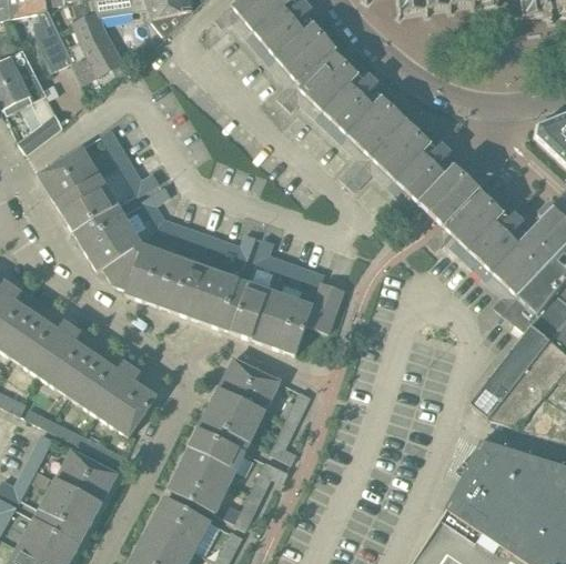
[(0,0),(0,20),(13,18),(10,0),(0,0)]
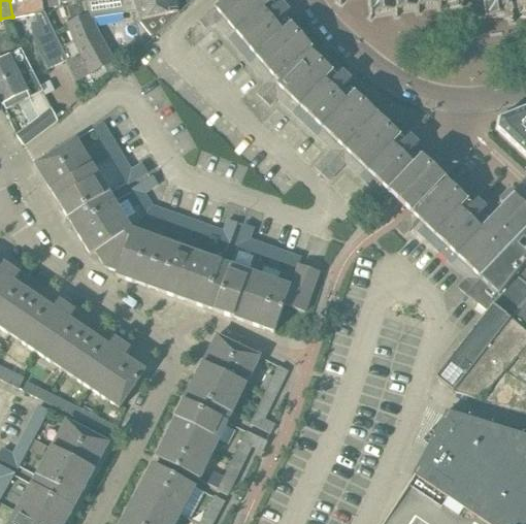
[(9,0),(12,17),(38,11),(39,17),(33,18),(36,36),(50,65),(69,56),(46,9),(45,5),(43,0),(9,0)]
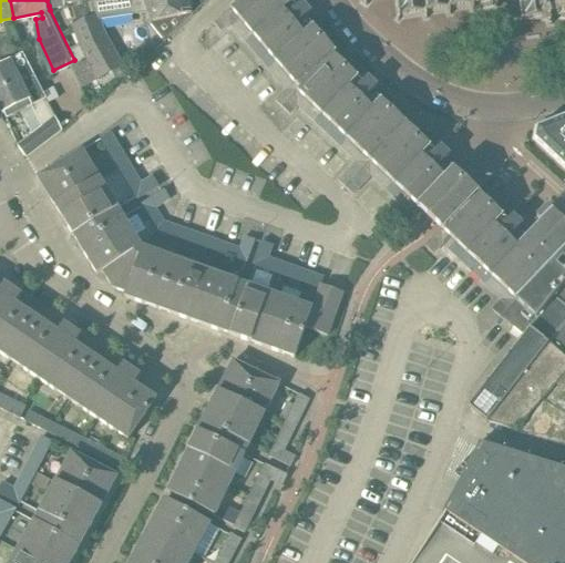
[(67,3),(67,1),(67,0),(47,0),(49,6),(57,4),(59,9),(69,9),(67,3)]
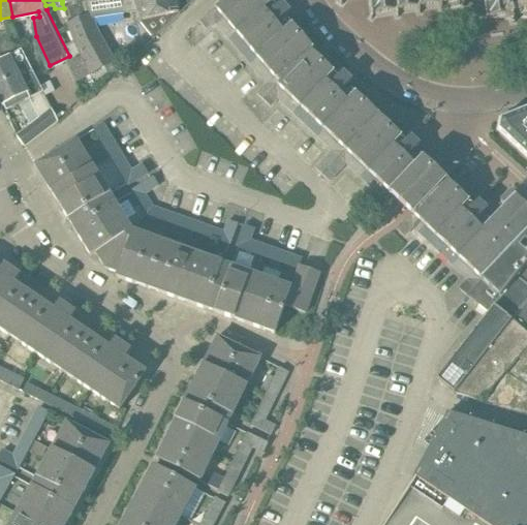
[(62,0),(62,1),(70,0),(80,0),(81,2),(64,9),(71,21),(83,48),(84,51),(84,52),(93,71),(117,58),(95,24),(92,16),(89,5),(88,0),(62,0)]
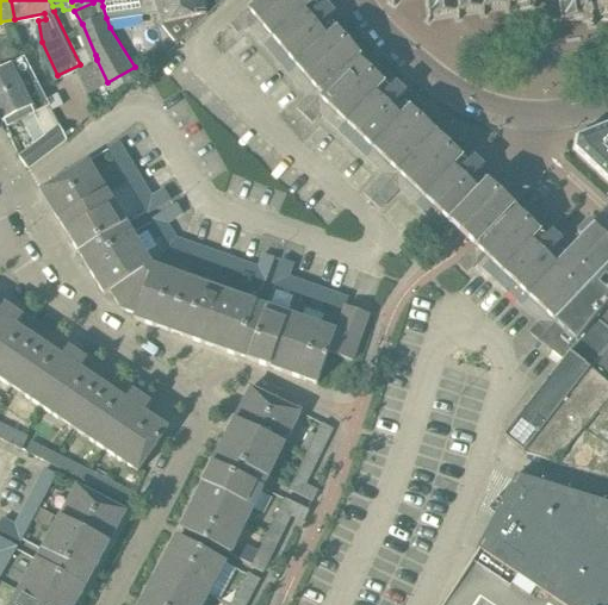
[(160,10),(156,0),(101,0),(103,6),(106,18),(160,10)]
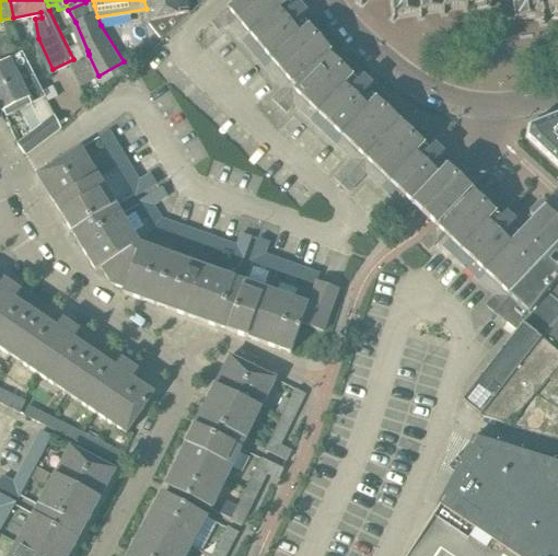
[(143,0),(147,9),(150,20),(192,10),(188,0),(143,0)]
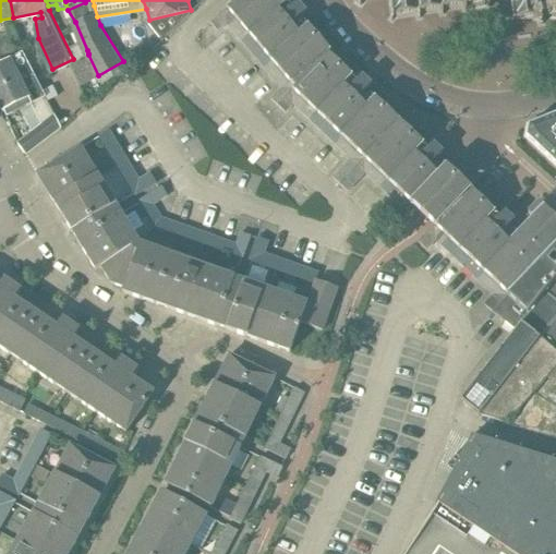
[(240,19),(251,32),(244,37),(265,61),(272,56),(282,69),(294,82),(330,50),(333,49),(303,14),(307,10),(300,0),(294,3),(291,0),(236,0),(229,5),(240,19)]
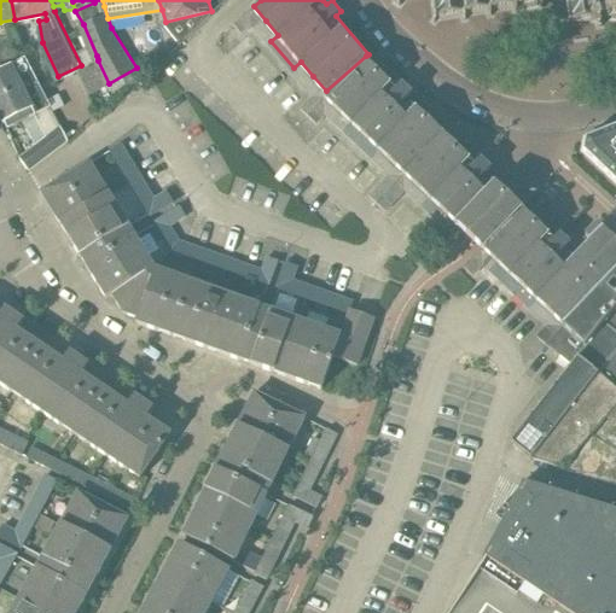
[(399,0),(402,3),(404,0),(435,0),(437,13),(434,17),(436,19),(440,15),(464,11),(465,16),(468,16),(468,11),(489,7),(490,12),(494,12),(493,6),(516,4),(516,9),(519,7),(519,3),(521,3),(522,5),(540,1),(539,0),(541,0),(542,5),(545,4),(545,0),(555,0),(558,16),(570,13),(570,18),(568,22),(569,24),(573,19),(598,16),(599,23),(604,23),(603,15),(614,13),(615,15),(615,0),(399,0)]
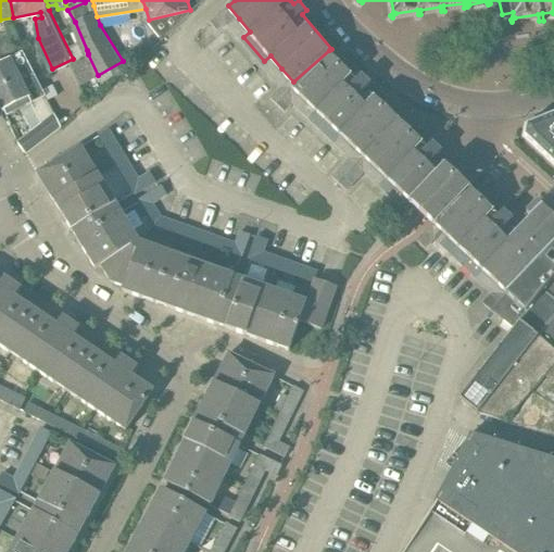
[(228,5),(221,12),(227,19),(228,20),(233,25),(239,19),(228,5)]
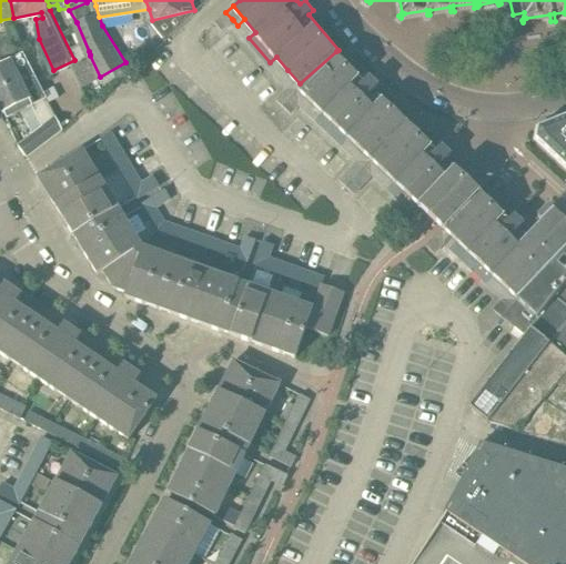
[(225,12),(216,20),(223,27),(232,19),(225,12)]
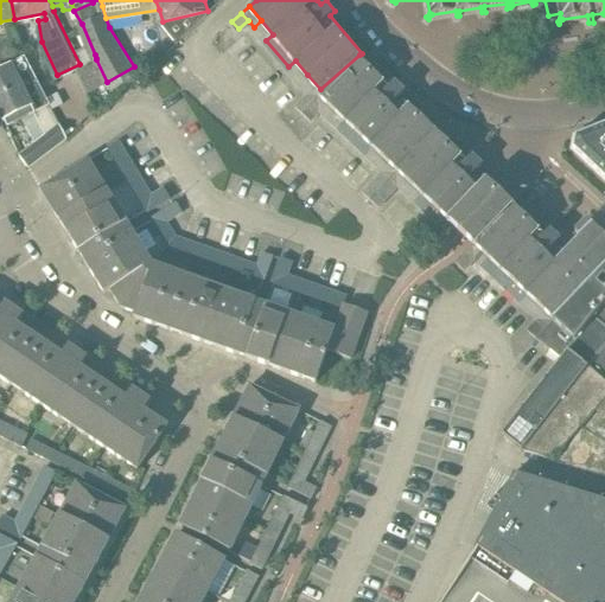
[(254,27),(266,40),(273,34),(261,20),(254,27)]
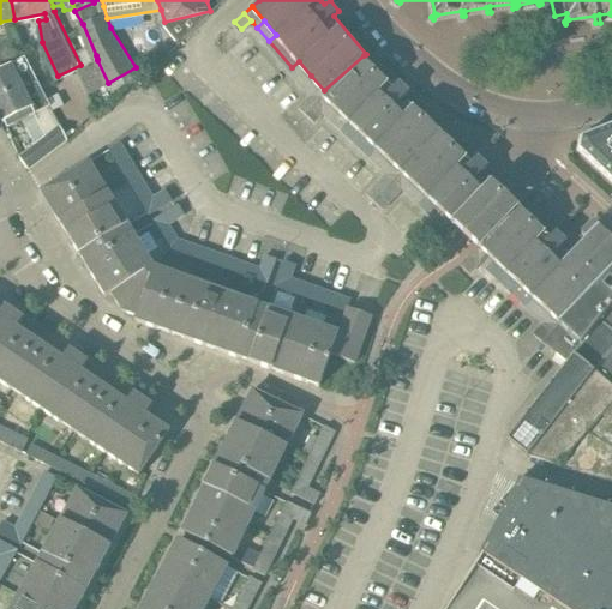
[(390,158),(403,170),(442,130),(406,95),(411,90),(401,80),(395,85),(364,55),(324,90),(327,94),(324,95),(342,112),(351,120),(343,127),(370,152),(377,145),(390,158)]
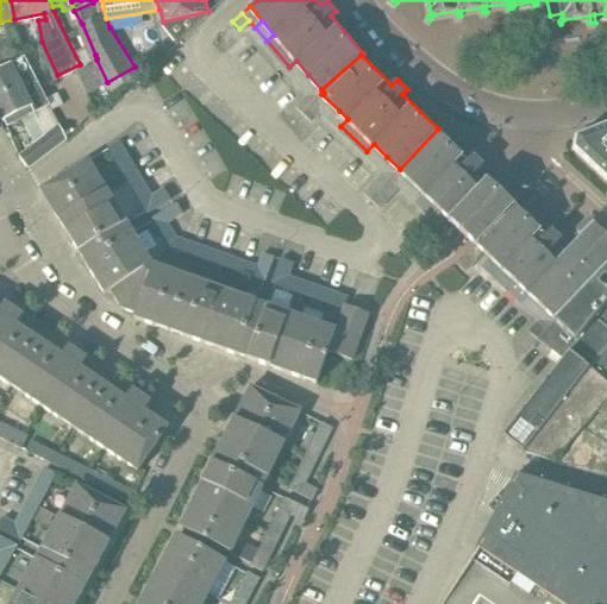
[(0,94),(24,82),(38,76),(26,56),(25,56),(14,62),(5,65),(0,68),(0,94)]
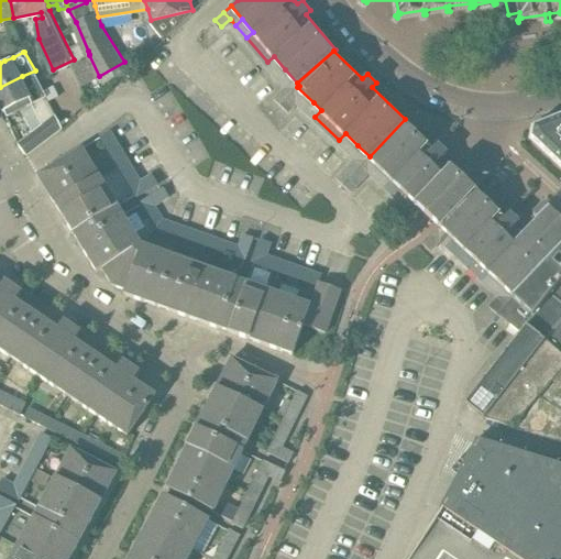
[(267,62),(278,75),(285,69),(274,56),(267,62)]
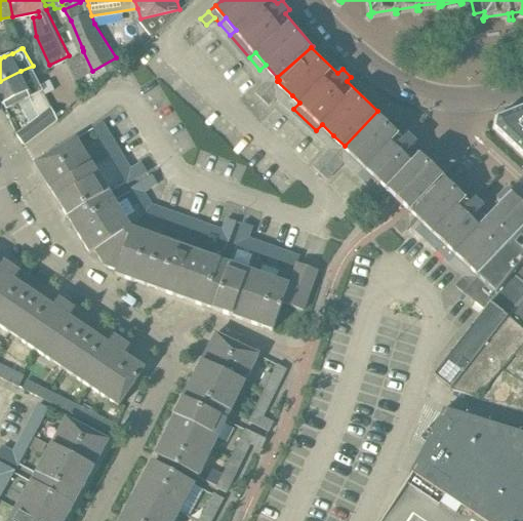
[(259,70),(267,79),(273,86),(277,81),(279,80),(277,77),(266,65),(259,70)]
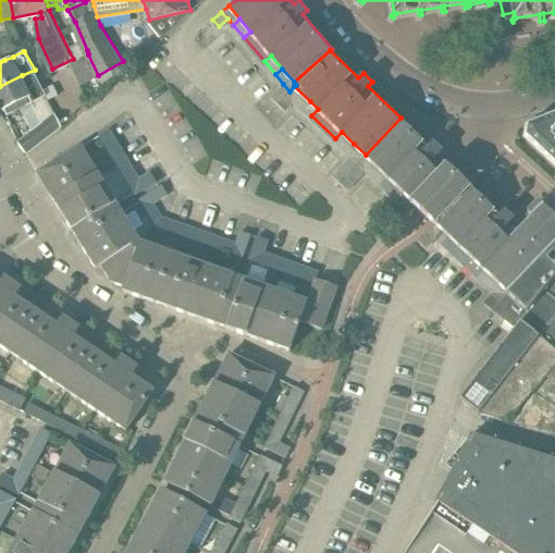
[(44,120),(56,111),(47,93),(44,87),(42,84),(35,70),(22,75),(0,86),(0,99),(4,108),(5,107),(9,113),(34,100),(44,120)]
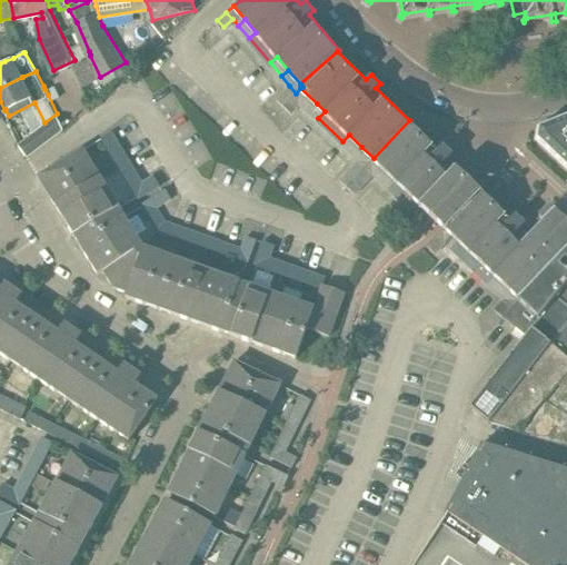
[(56,83),(45,89),(48,95),(50,99),(61,95),(56,83)]
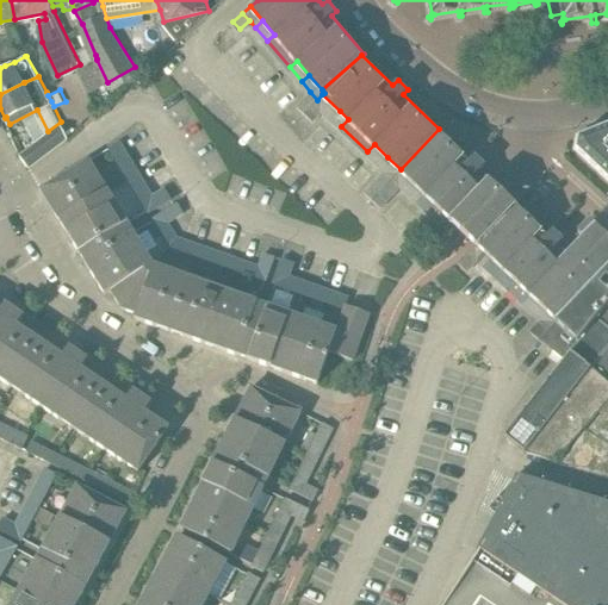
[(316,101),(317,100),(310,92),(298,104),(306,112),(316,101)]
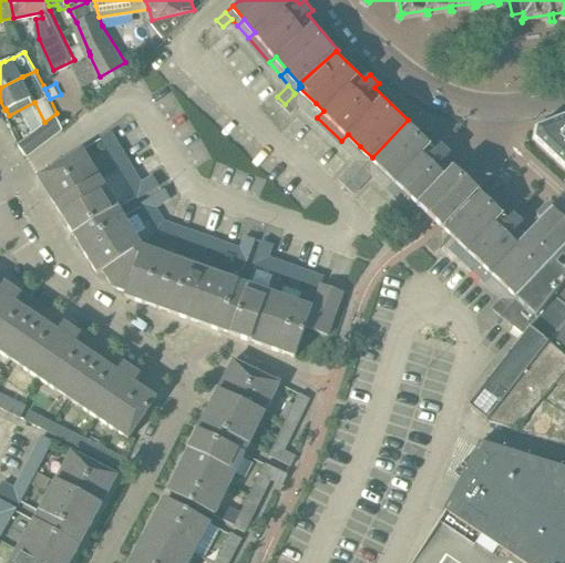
[(316,103),(299,88),(295,93),(294,94),(300,102),(309,110),(316,103)]
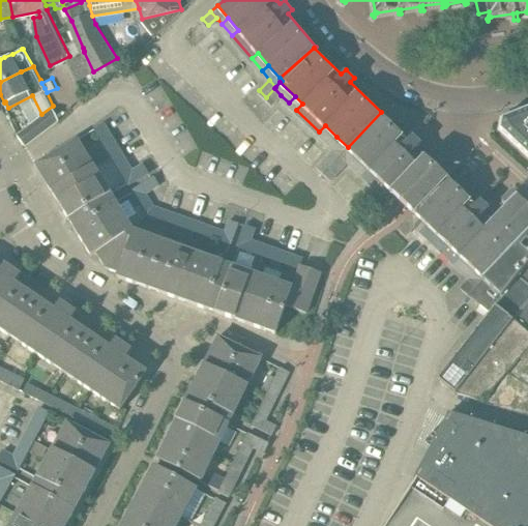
[(266,97),(272,104),(281,95),(274,88),(266,97)]
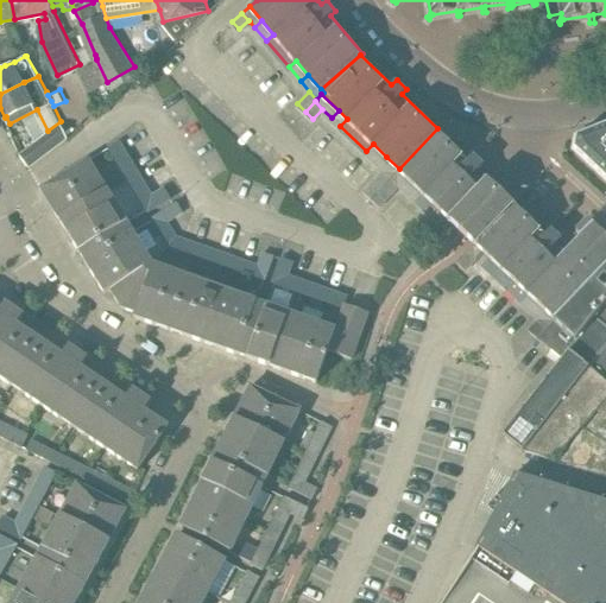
[(332,118),(340,126),(347,119),(339,110),(332,118)]
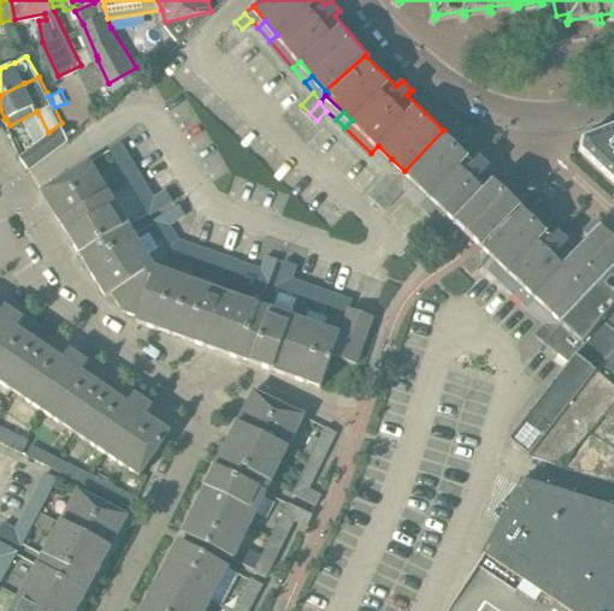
[(69,135),(62,123),(22,153),(25,159),(31,166),(69,135)]
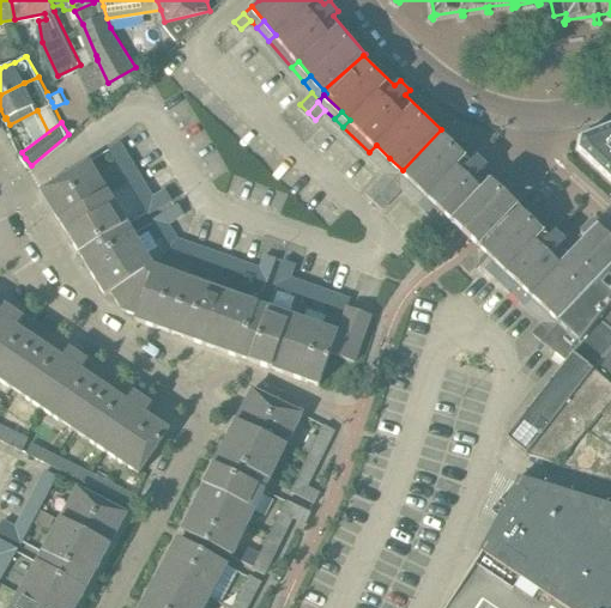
[(610,122),(584,134),(581,146),(610,175),(610,122)]
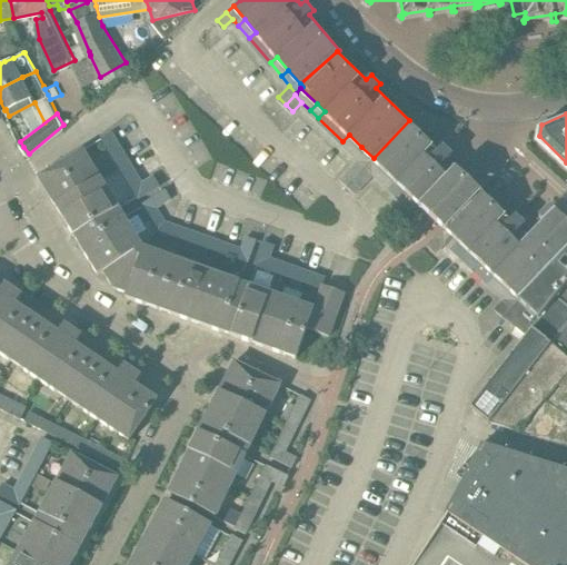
[(391,188),(405,200),(410,194),(423,205),(436,217),(445,226),(480,188),(470,179),(448,158),(454,154),(444,144),(439,148),(409,120),(374,158),(386,170),(398,181),(391,188)]
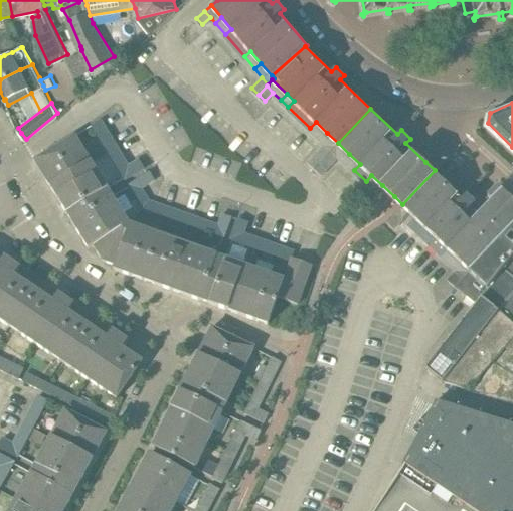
[(100,134),(109,128),(102,117),(93,123),(100,134)]
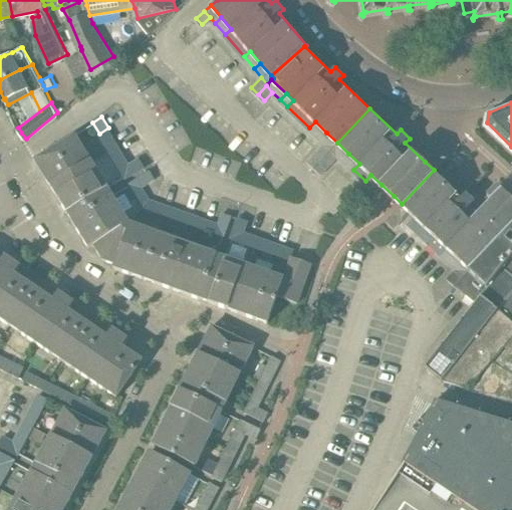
[(326,133),(315,121),(309,128),(320,139),(326,133)]
